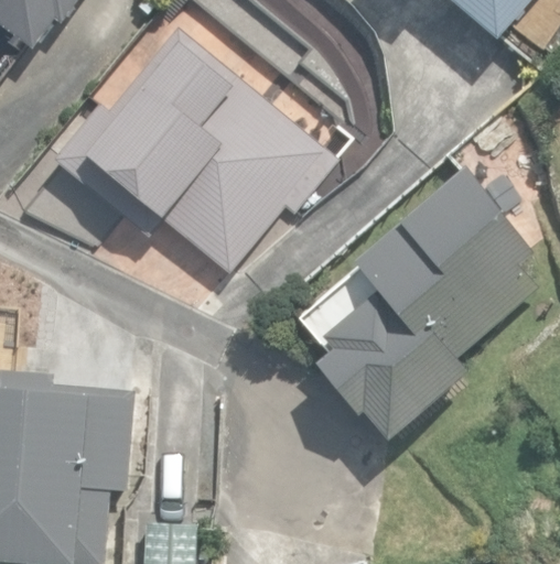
[(0,25),(31,47),(53,19),(58,23),(74,0),(0,0),(0,25)]
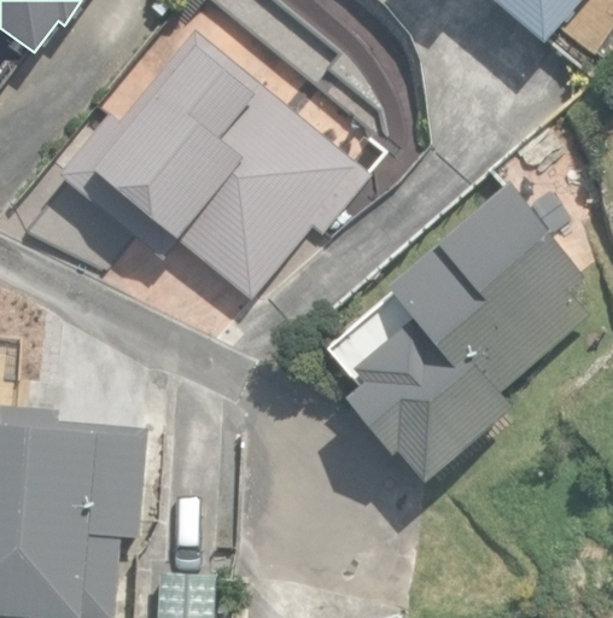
[(497,0),(547,41),(581,0),(497,0)]
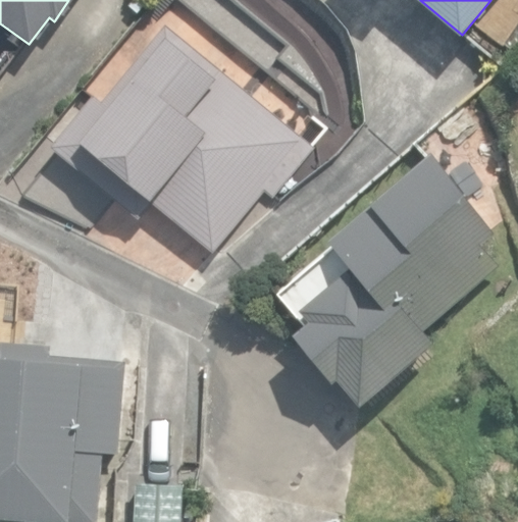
[(153,203),(212,253),(306,141),(163,21),(99,102),(89,94),(46,146),(137,222),(153,203)]
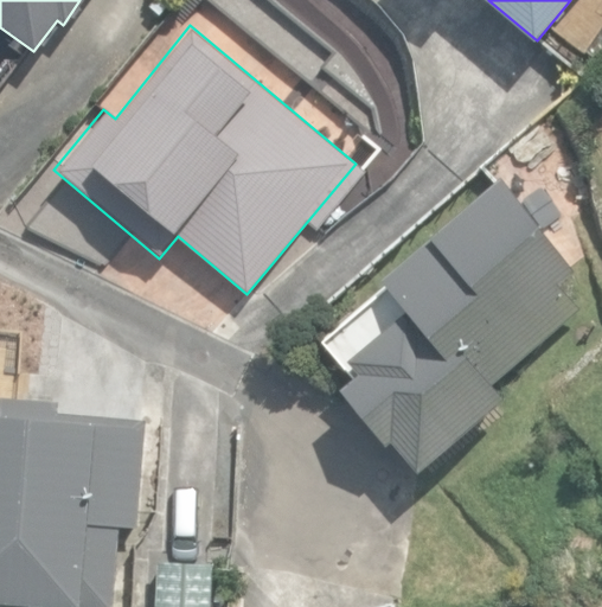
[(391,434),(420,468),(504,400),(491,384),(582,310),(558,288),(581,270),(504,177),(380,280),(404,310),(345,359),(357,374),(341,387),(384,439),(391,434)]
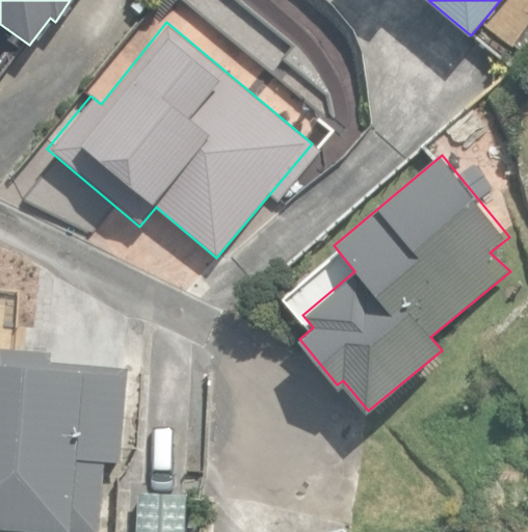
[(48,348),(0,342),(0,525),(59,531),(99,531),(106,467),(125,469),(135,372),(47,363),(48,348)]
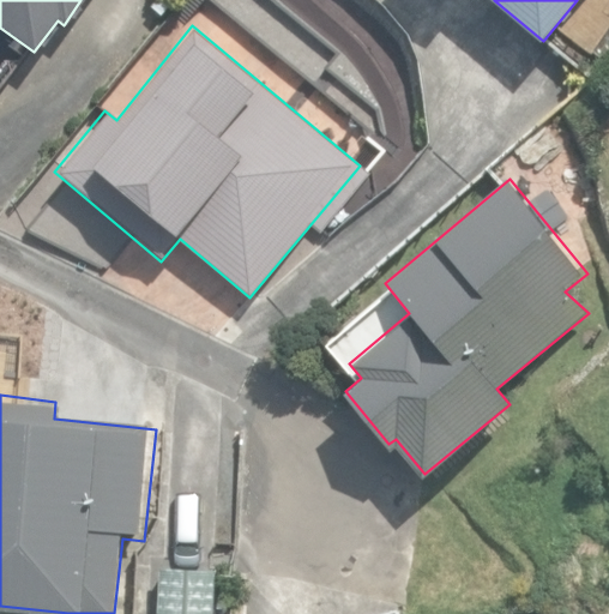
[(156,613),(206,613),(209,570),(158,567),(156,613)]
